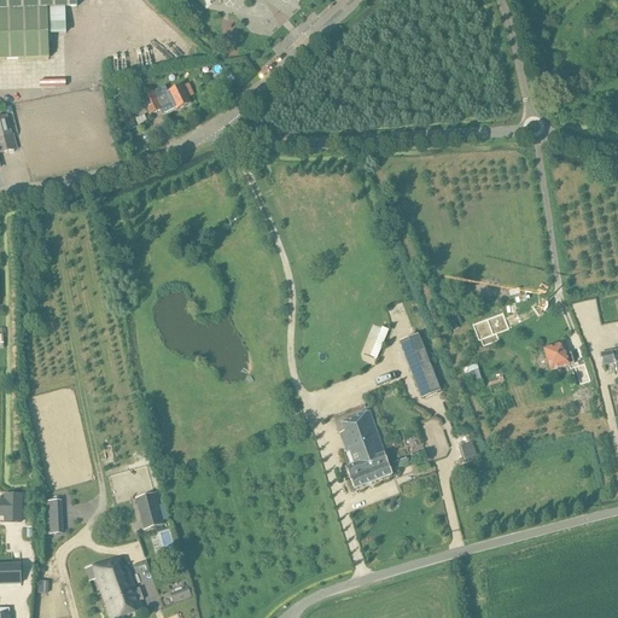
[(0,0),(0,59),(48,58),(48,35),(65,35),(65,6),(76,6),(76,0),(0,0)]
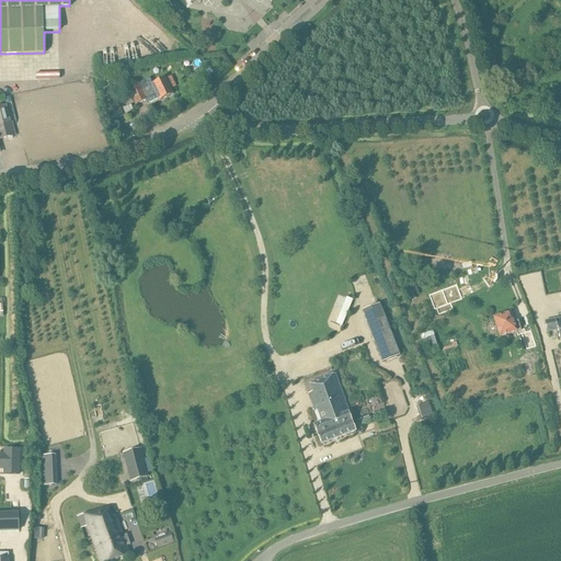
[(157,94),(160,101),(173,94),(170,89),(176,87),(171,76),(165,79),(165,78),(152,84),(149,78),(128,88),(135,104),(157,94)]
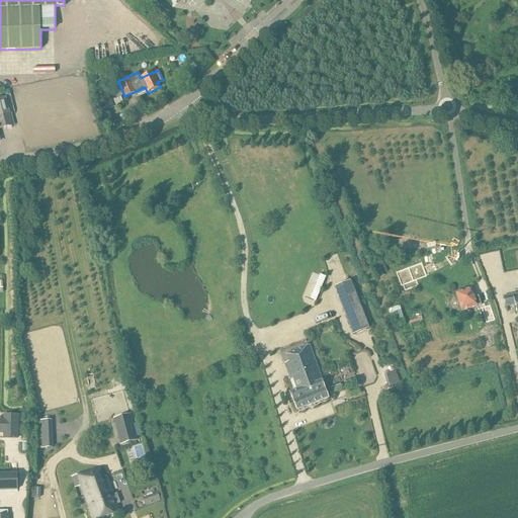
[(0,128),(15,125),(11,112),(10,112),(5,96),(0,97),(0,128)]
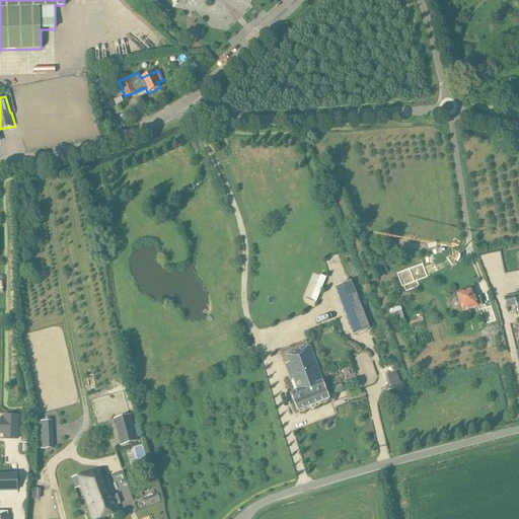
[(427,263),(400,271),(404,285),(406,284),(409,290),(422,285),(421,280),(431,276),(427,263)]
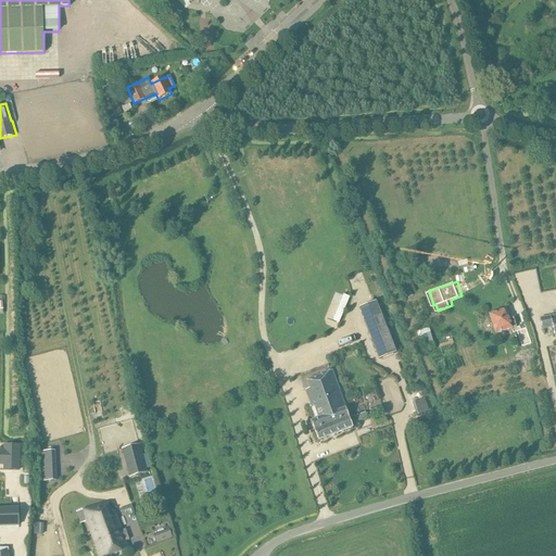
[(350,298),(343,294),(332,320),(339,324),(350,298)]
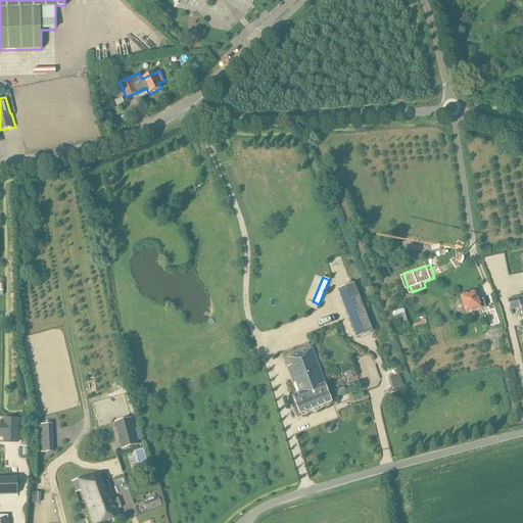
[(341,301),(355,338),(373,331),(359,294),(358,295),(353,284),(338,290),(342,301),(341,301)]
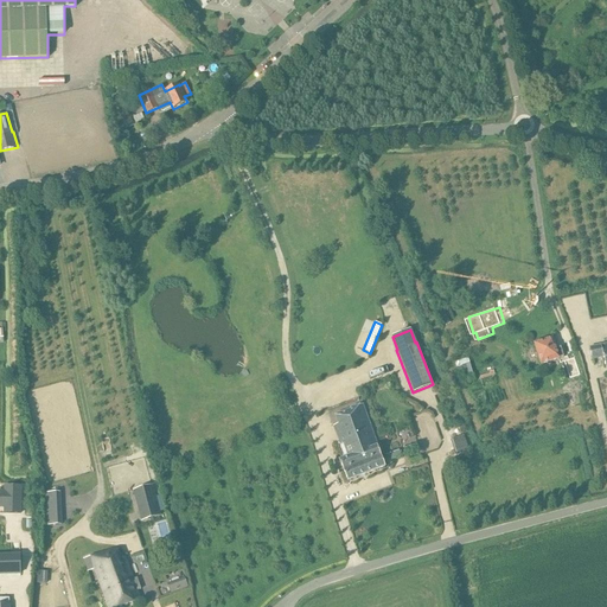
[(535,344),(541,364),(563,356),(560,347),(555,349),(551,338),(535,344)]
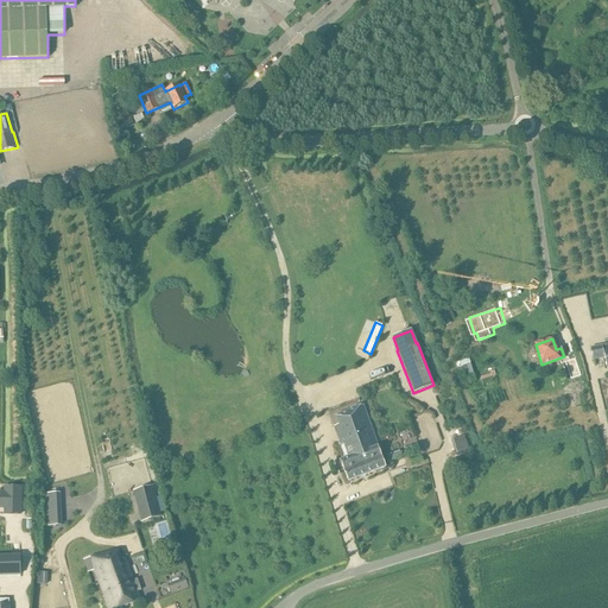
[(607,343),(589,347),(593,360),(605,358),(607,369),(607,368),(607,343)]
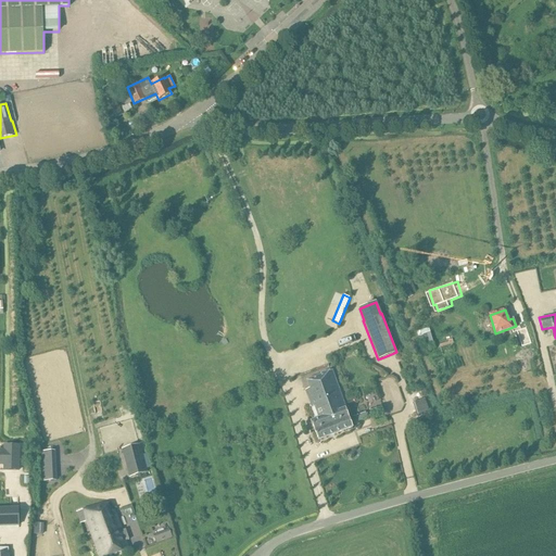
[(344,408),(346,407),(332,369),(319,374),(320,375),(306,380),(308,388),(304,390),(315,419),(310,421),(311,424),(308,425),(312,431),(314,430),(318,442),(352,428),(344,408)]
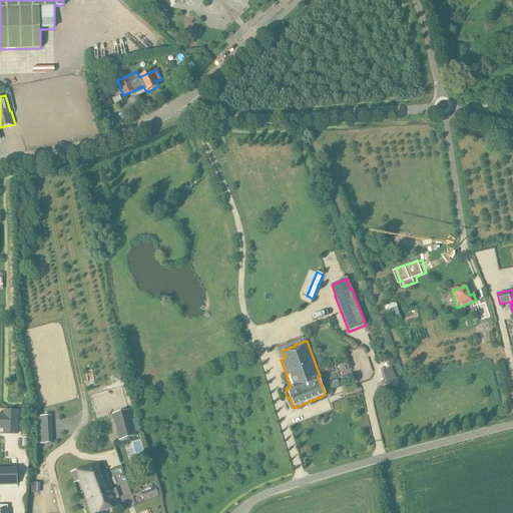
[(393,368),(383,371),(388,384),(397,381),(393,368)]
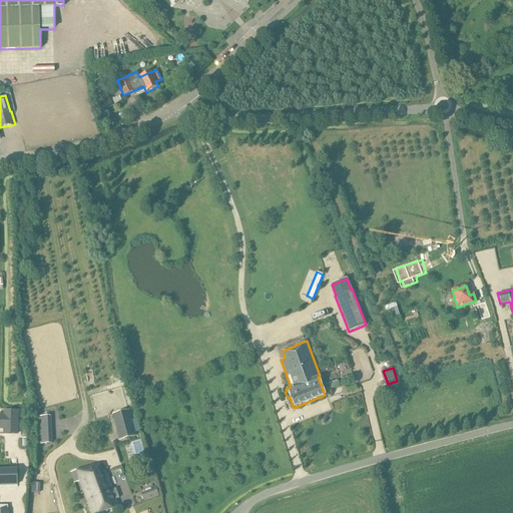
[(136,436),(129,410),(112,415),(119,441),(136,436)]
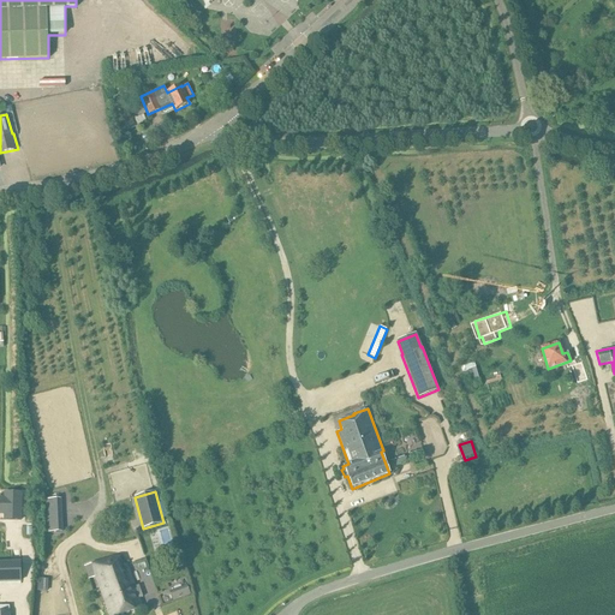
[(24,521),(24,495),(7,495),(7,523),(24,521)]
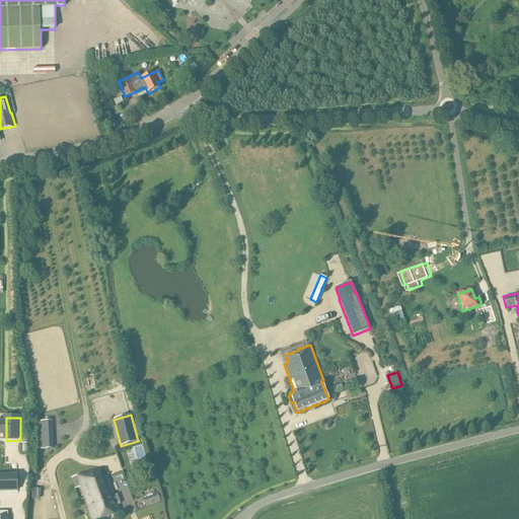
[(81,487),(92,518),(103,518),(121,513),(118,505),(121,504),(118,495),(115,496),(107,476),(102,475),(99,467),(72,477),(75,489),(81,487)]
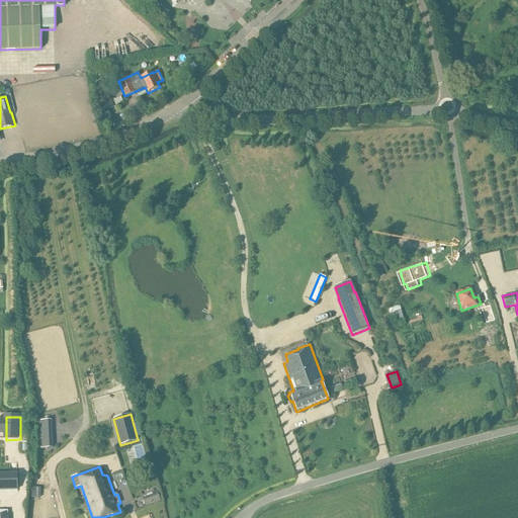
[(0,490),(18,490),(17,475),(0,475),(0,490)]
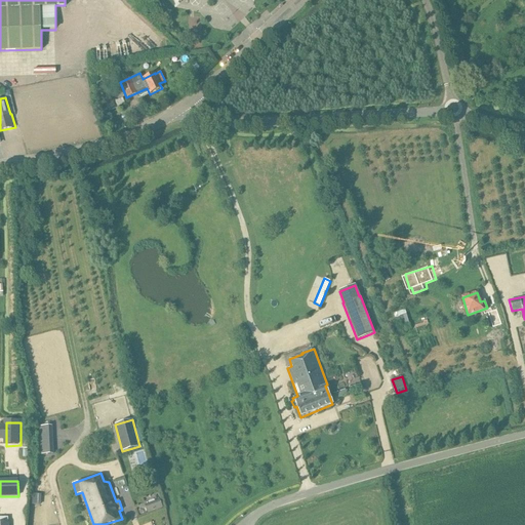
[(163,499),(147,502),(149,512),(164,509),(163,499)]
